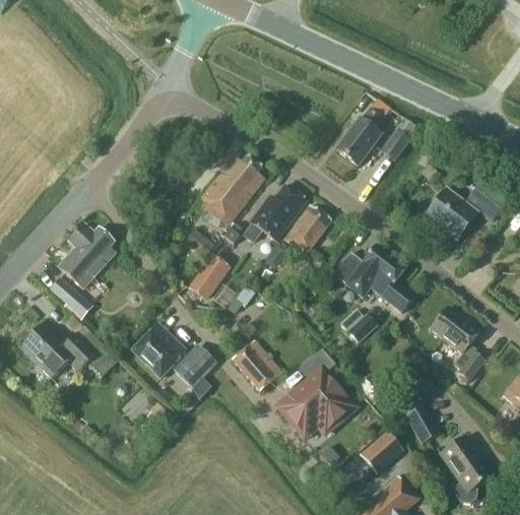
[(382,118),(369,108),(361,118),(359,116),(335,147),(358,165),(381,133),(375,128),(382,118)]
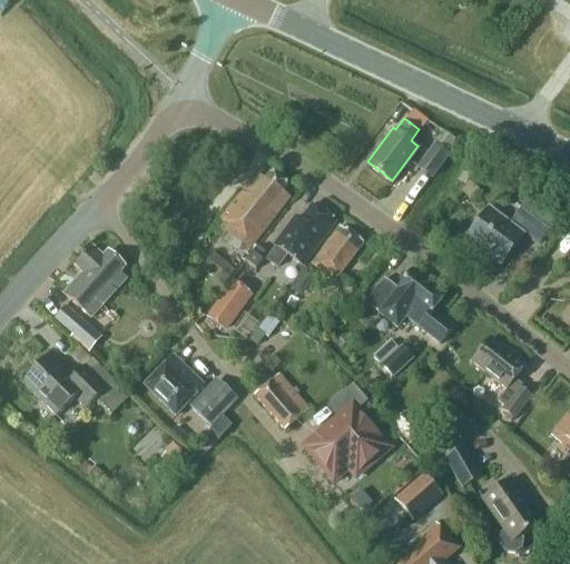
[(450,150),(434,139),(416,164),(431,175),(450,150)]
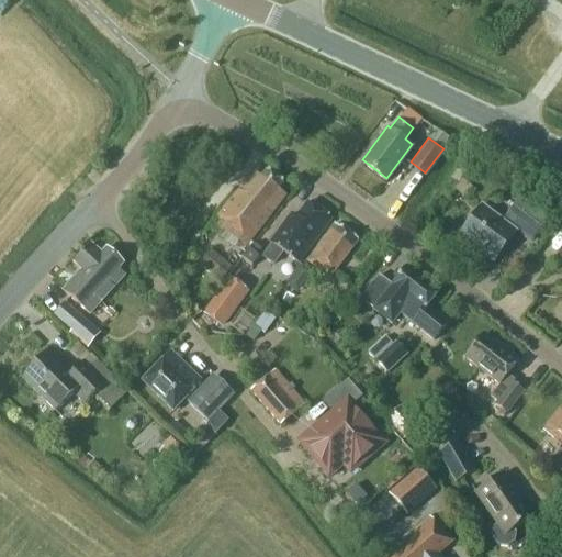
[(468,167),(460,162),(451,175),(458,179),(468,167)]
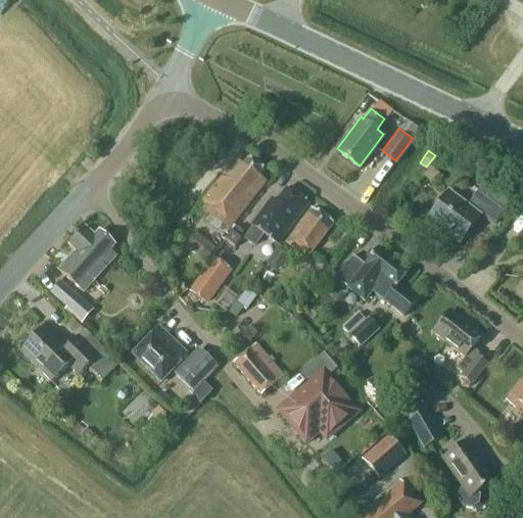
[(266,178),(258,172),(264,167),(247,154),(242,160),(235,155),(201,196),(233,219),(266,178)]
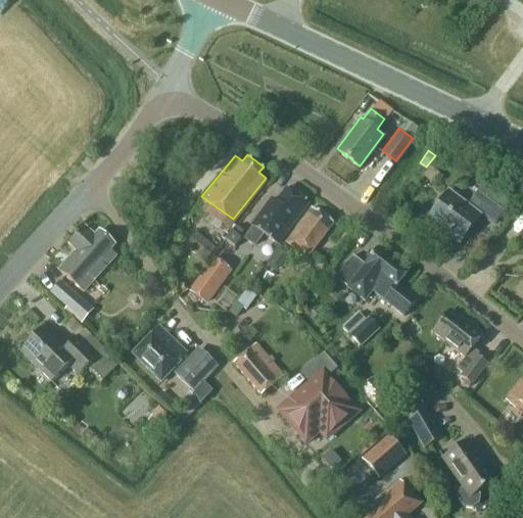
[(469,173),(471,167),(459,161),(457,168),(469,173)]
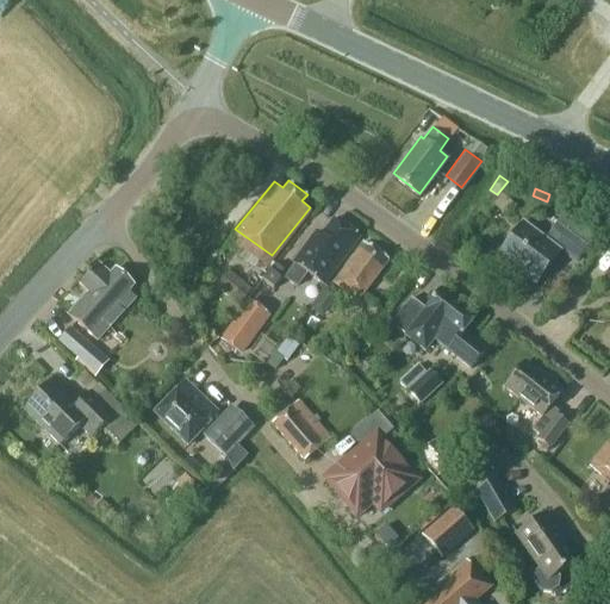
[(562,244),(578,255),(598,229),(567,206),(545,236),(523,219),(498,253),(535,280),(562,244)]
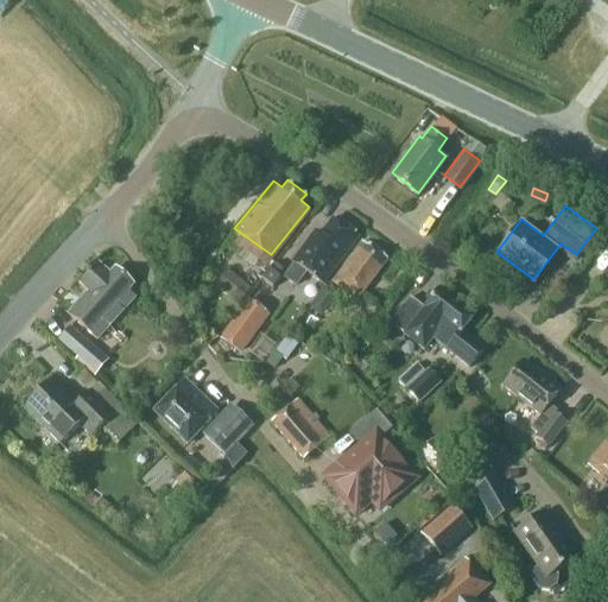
[(292,258),(293,259),(284,272),(297,282),(306,268),(322,280),(358,233),(352,228),(333,214),(317,235),(311,232),(292,258)]
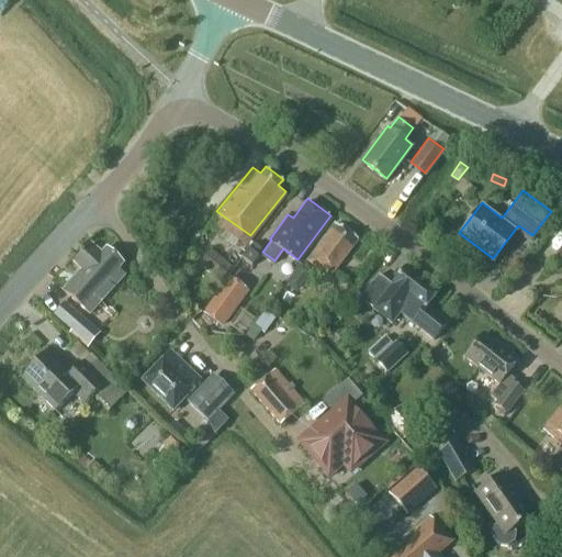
[(358,236),(339,222),(339,223),(335,220),(307,257),(329,274),(358,236)]
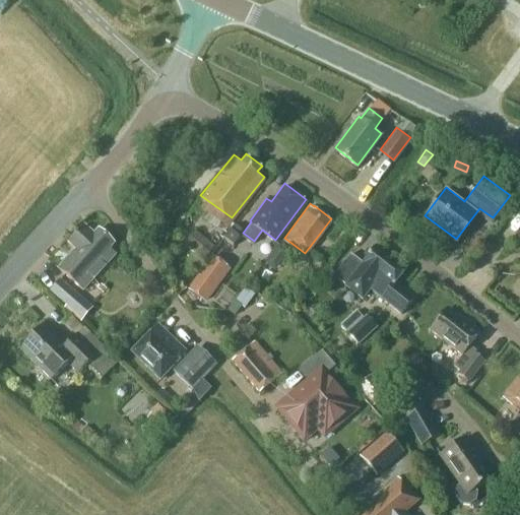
[(114,239),(99,224),(93,231),(82,221),(67,239),(78,248),(60,267),(82,286),(115,250),(109,245),(114,239)]
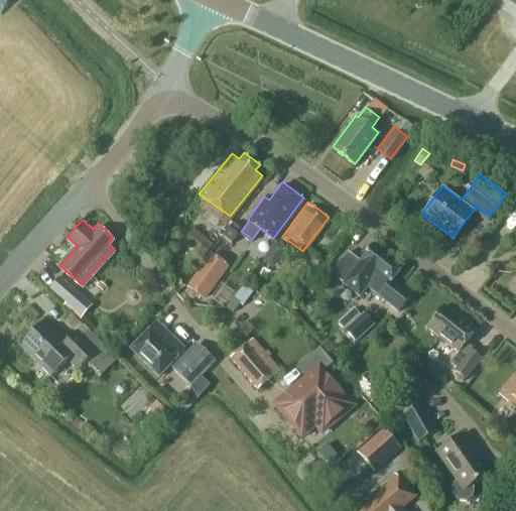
[(240,226),(234,221),(232,220),(223,233),(233,240),(238,232),(237,231),(240,226)]
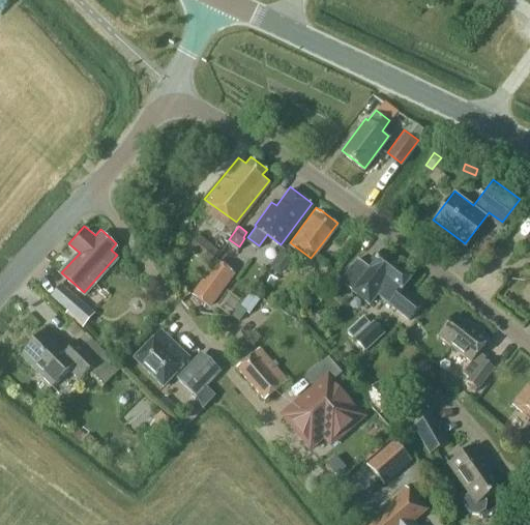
[(219,248),(199,232),(188,245),(208,261),(219,248)]
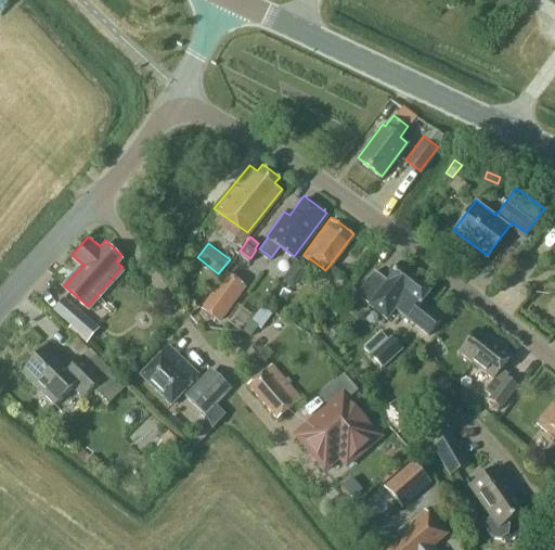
[(442,315),(441,315),(422,298),(433,284),(401,259),(387,278),(374,268),(356,292),(387,316),(395,306),(428,332),(442,315)]
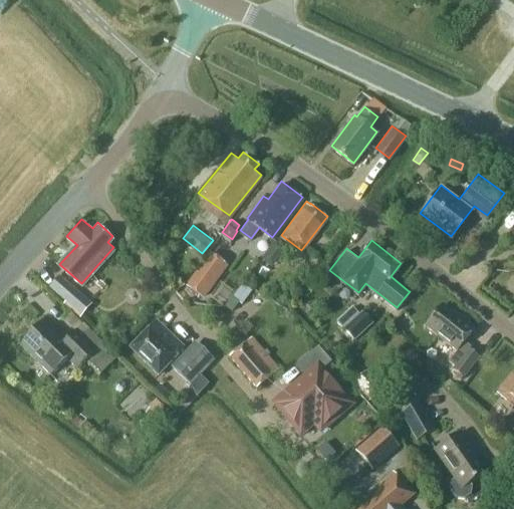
[(226,261),(221,257),(211,250),(187,284),(203,295),(226,261)]
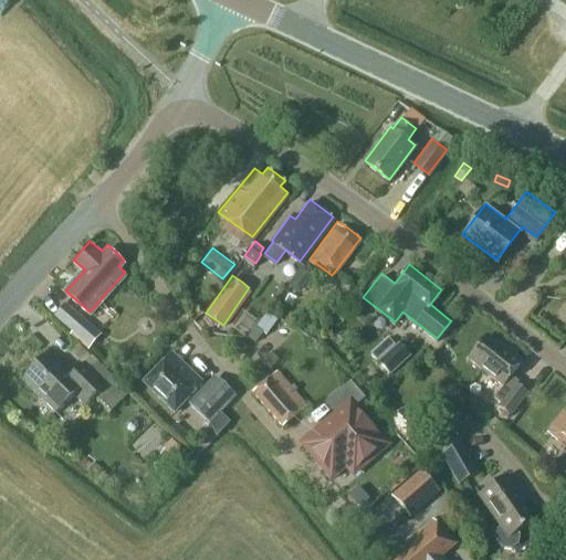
[(83,316),(65,299),(53,313),(72,329),(83,316)]
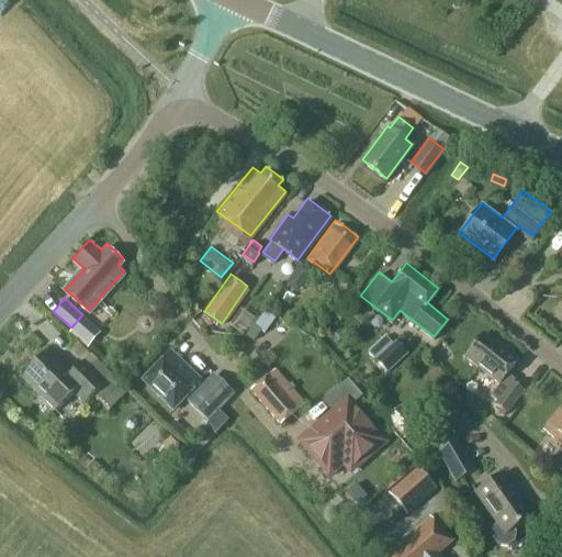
[(244,334),(262,352),(290,322),(271,304),(244,334)]
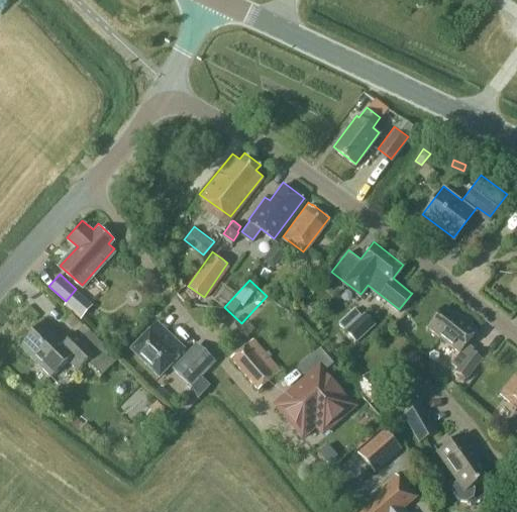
[(473,346),(467,341),(477,328),(444,303),(427,325),(466,355),(455,369),(466,377),(482,355),(472,348),(473,346)]
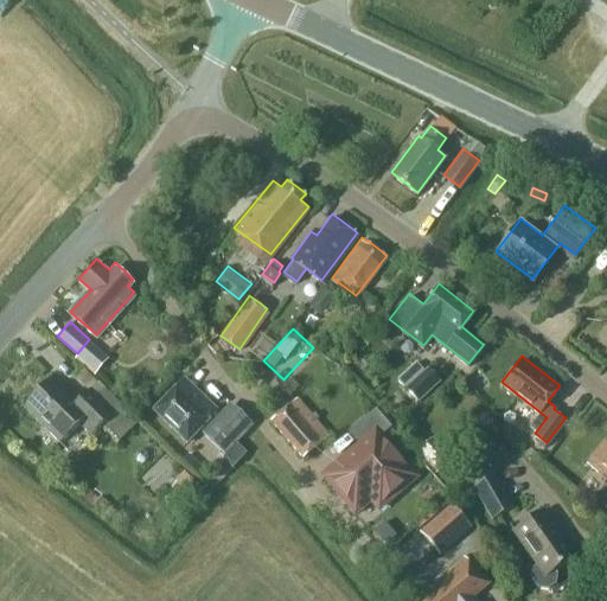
[(417,398),(440,377),(427,363),(404,384),(417,398)]
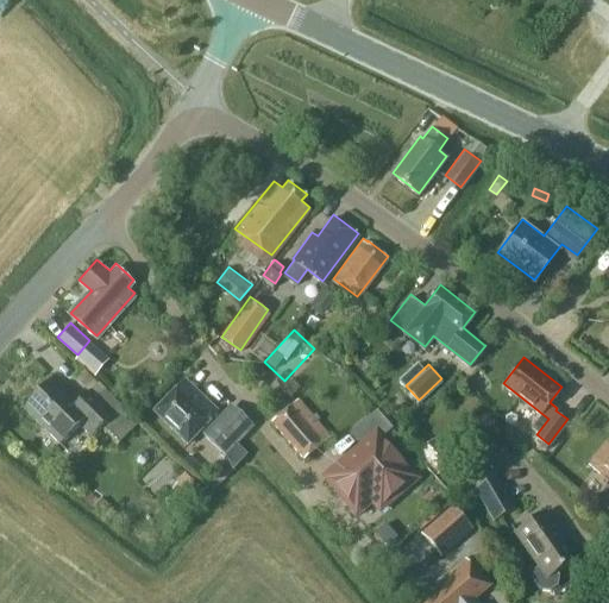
[(80,399),(55,374),(23,404),(62,443),(82,422),(93,433),(117,409),(93,385),(80,399)]
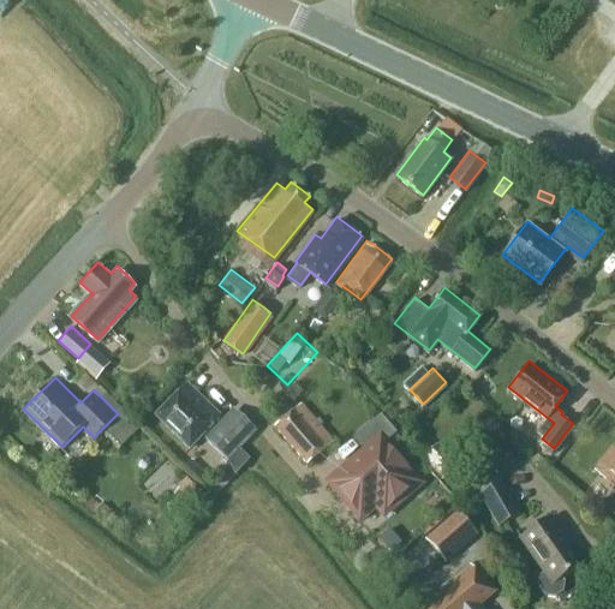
[(219,412),(203,396),(185,380),(155,412),(189,445),(219,412)]
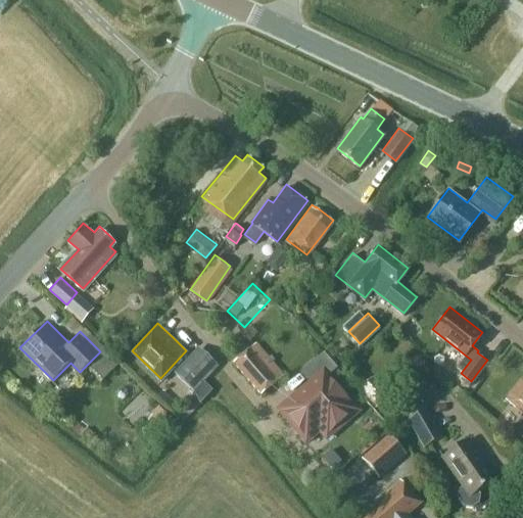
[(233,360),(260,391),(283,373),(271,359),(274,357),(271,352),(268,356),(255,340),(233,360)]
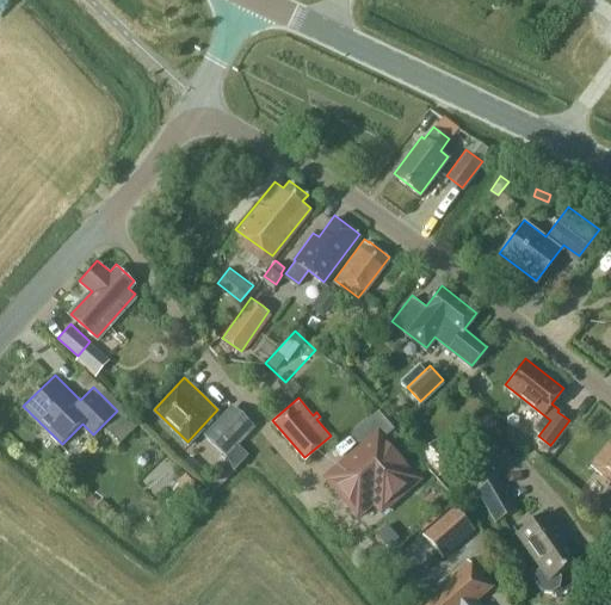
[(230,402),(202,431),(226,454),(253,424),(230,402)]
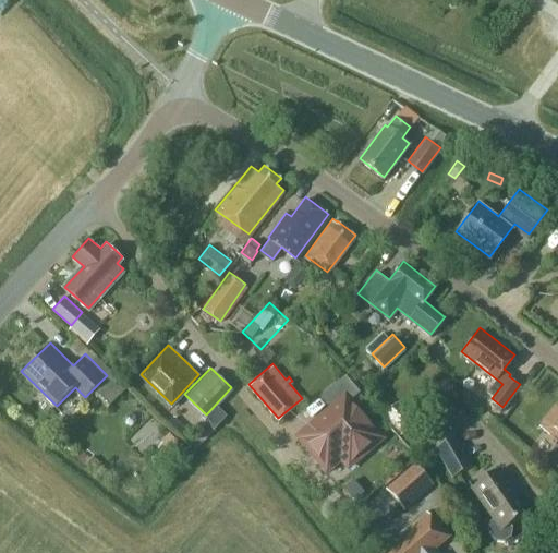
[(110,375),(101,385),(114,397),(123,386),(110,375)]
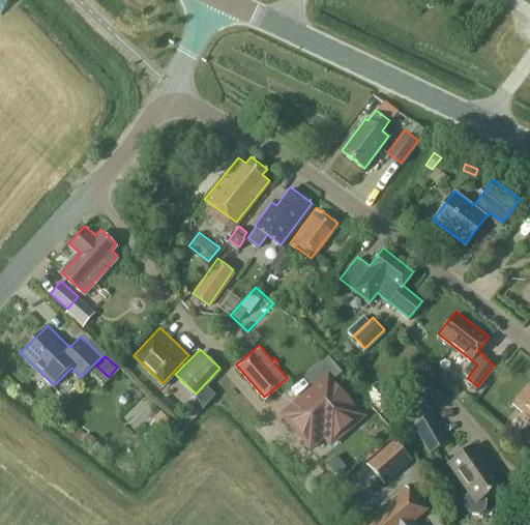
[(304,396),(285,412),(305,437),(315,430),(323,430),(330,439),(360,413),(327,376),(313,388),(312,386),(302,394),(304,396)]
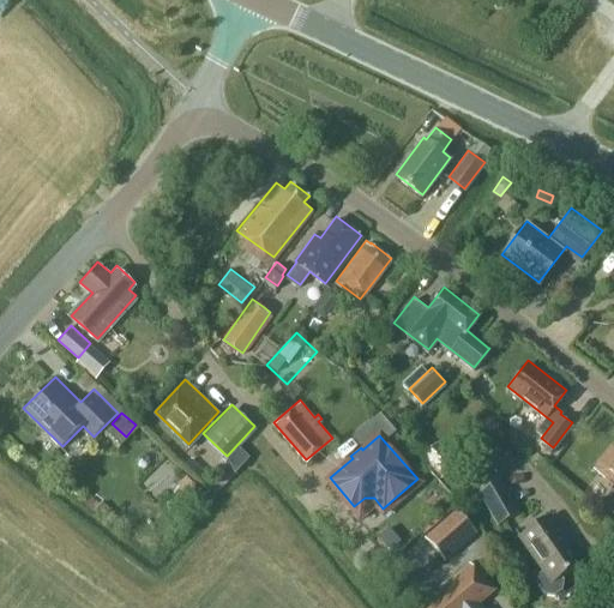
[(421,451),(440,475),(458,459),(439,437),(421,451)]
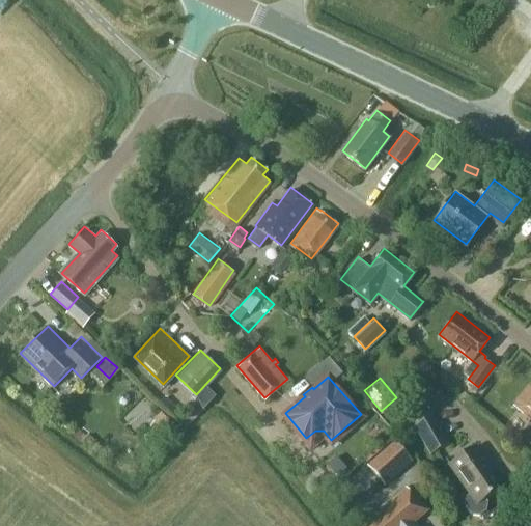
[(530,380),(513,402),(530,416),(530,380)]
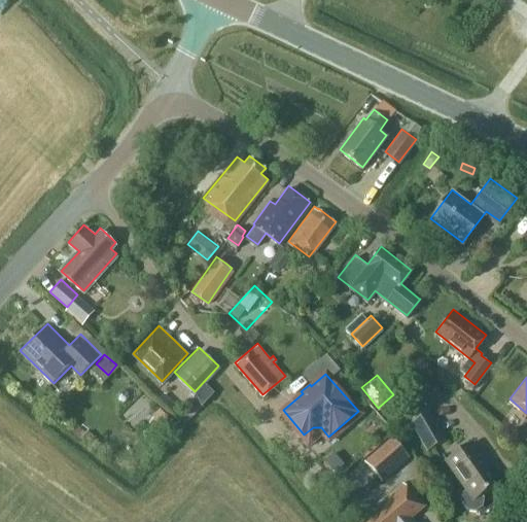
[(483,386),(475,396),(485,404),(492,394),(483,386)]
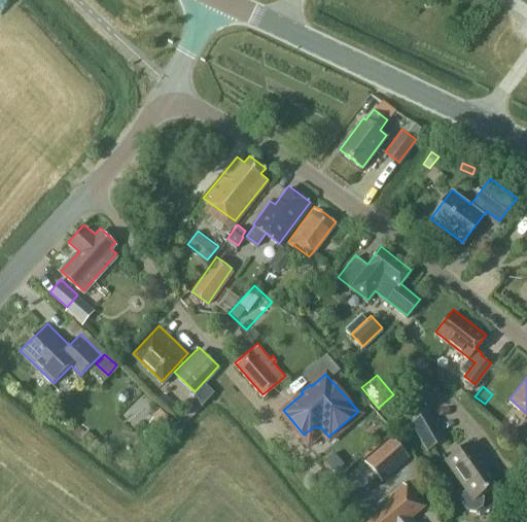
[(446,438),(429,409),(411,420),(427,449),(446,438)]
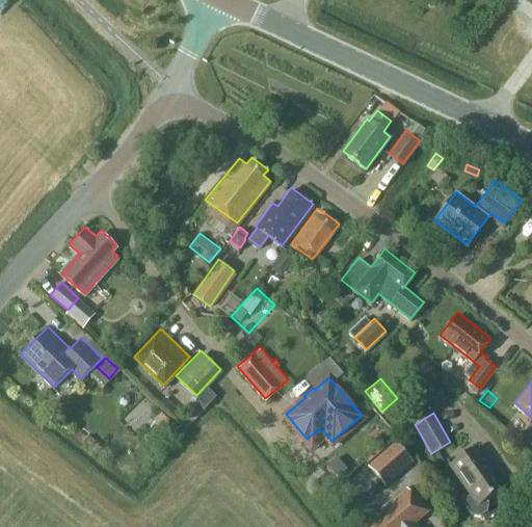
[(411,459),(395,440),(368,464),(379,476),(395,463),(400,469),(411,459)]
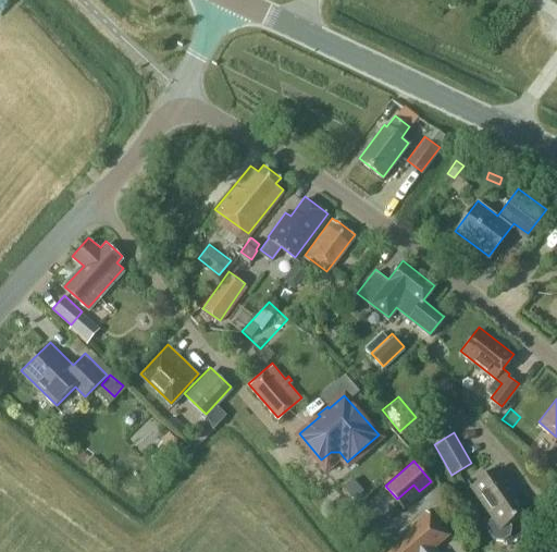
[(511,524),(509,520),(523,511),(511,494),(517,490),(498,465),(470,485),(492,516),(489,518),(487,527),(493,536),(502,537),(509,532),(511,524)]
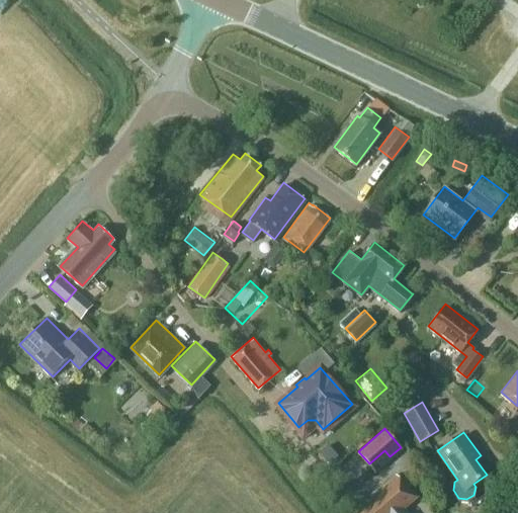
[(417,495),(396,472),(366,498),(370,502),(357,512),(410,512),(404,506),(417,495)]
